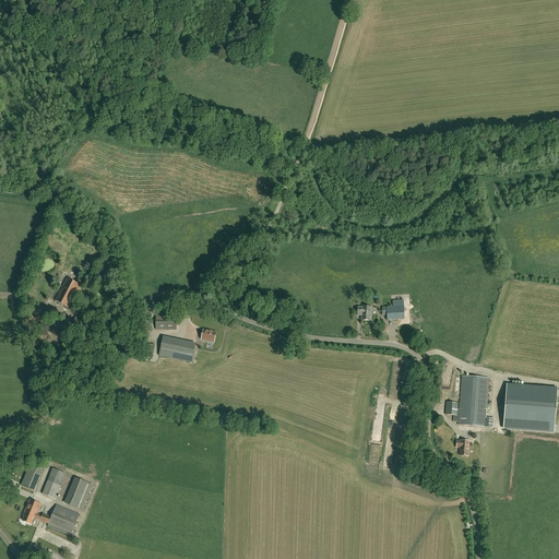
[(69,308),(83,281),(78,278),(75,283),(66,278),(55,301),(69,308)]
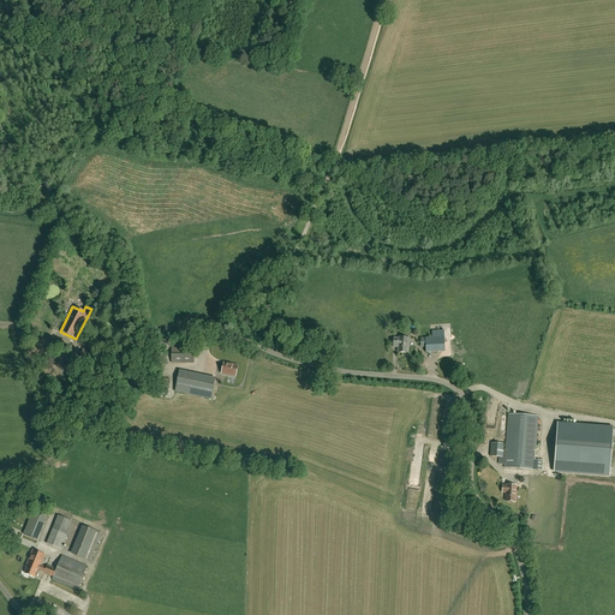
[(445,351),(443,336),(443,333),(434,333),(434,338),(424,338),(425,352),(445,351)]
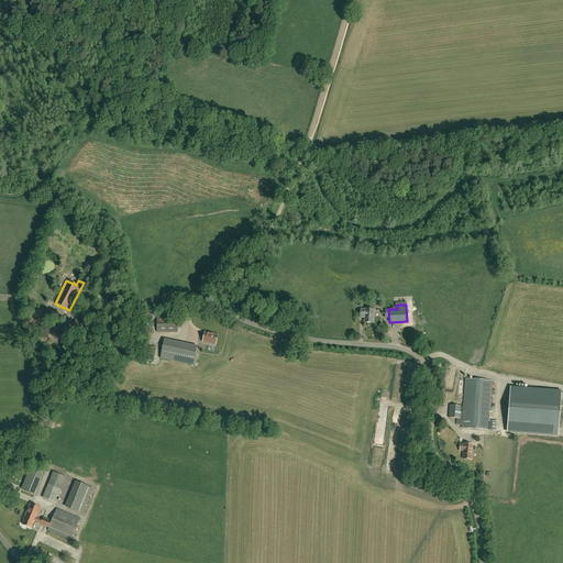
[(373,323),(374,310),(365,309),(361,309),(360,317),(364,317),(364,322),(373,323)]
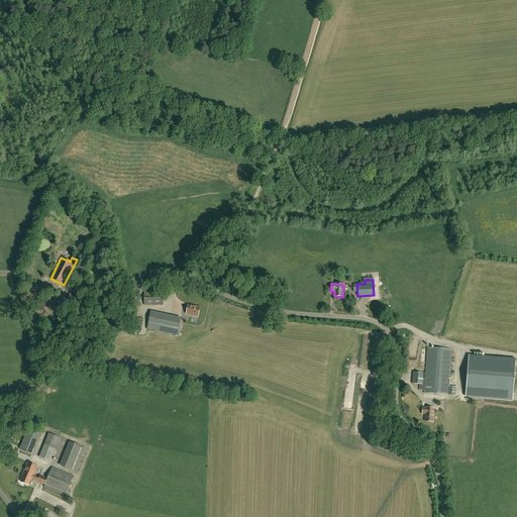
[(46,299),(48,286),(39,285),(37,297),(46,299)]
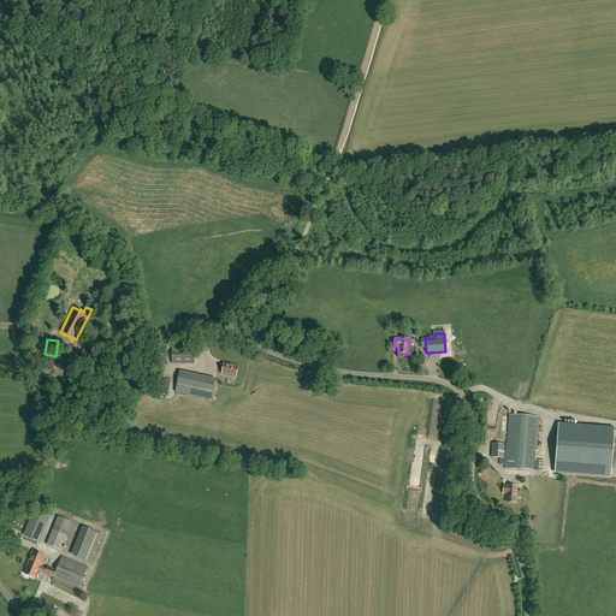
[(98,367),(101,354),(83,349),(80,363),(98,367)]
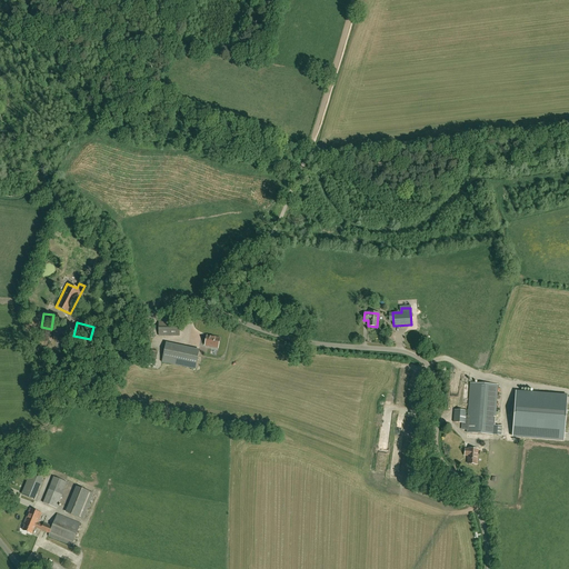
[(179,336),(179,322),(159,322),(159,336),(179,336)]
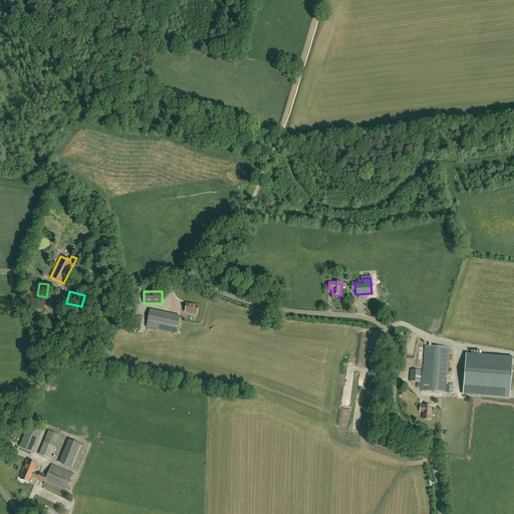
[(185,312),(197,314),(199,305),(187,303),(187,306),(186,309),(185,312)]
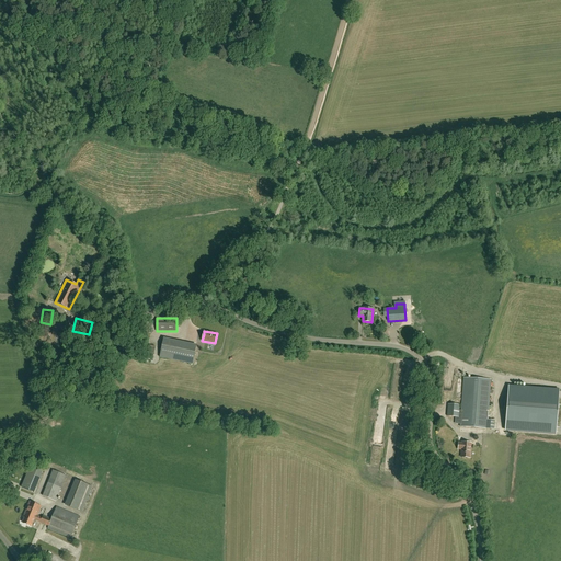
[(160,358),(194,364),(195,355),(193,354),(195,344),(163,339),(160,358)]
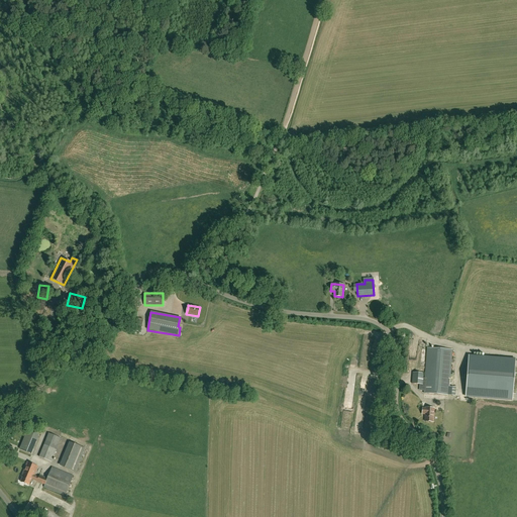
[(137,318),(134,330),(140,331),(143,319),(137,318)]
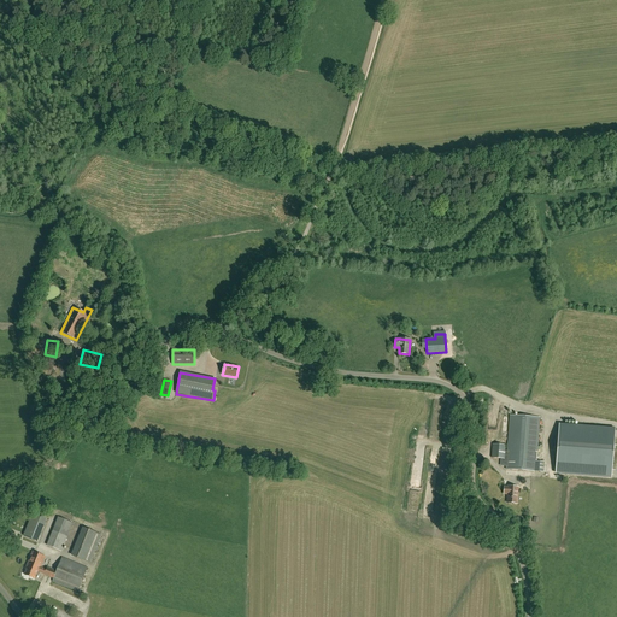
[(492,458),(501,459),(506,459),(506,469),(535,472),(540,418),(510,416),(507,452),(505,451),(505,446),(493,445),(492,458)]
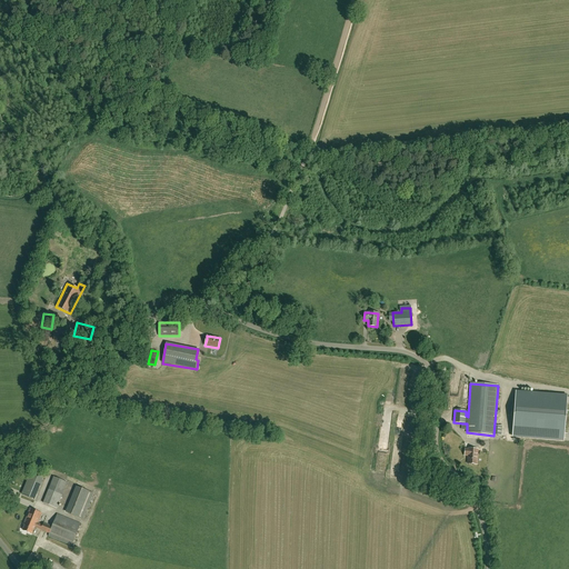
[(563,440),(567,396),(516,392),(512,437),(563,440)]
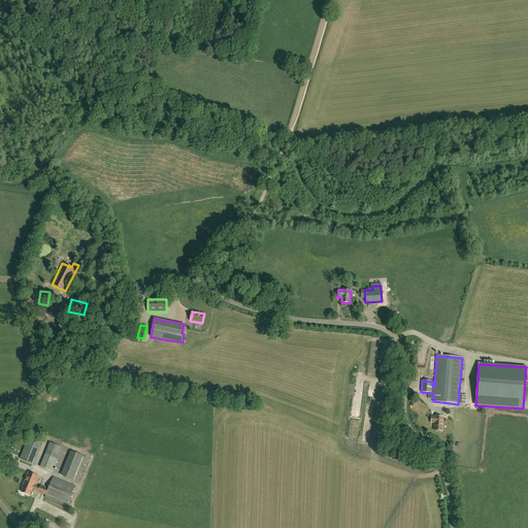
[(364,389),(356,388),(353,409),(362,410),(364,389)]
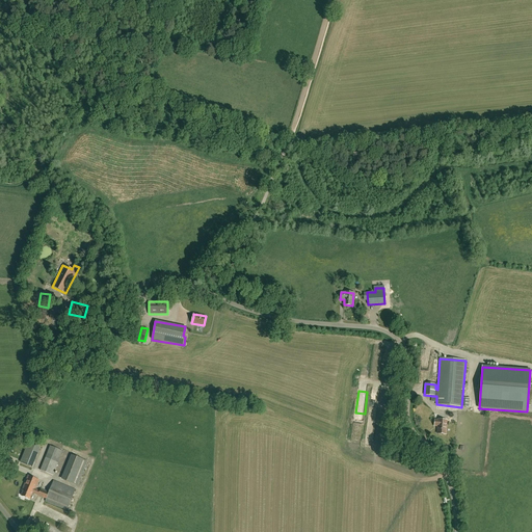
[(445,434),(447,421),(439,420),(439,421),(434,420),(434,426),(437,426),(437,433),(445,434)]
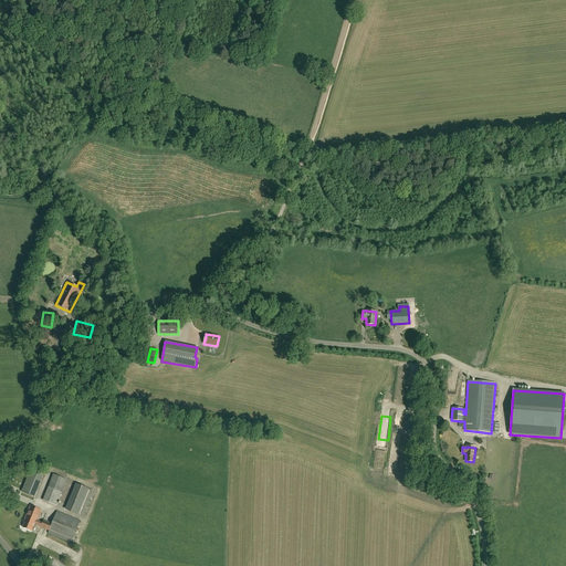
[(30,471),(22,492),(34,498),(43,477),(30,471)]
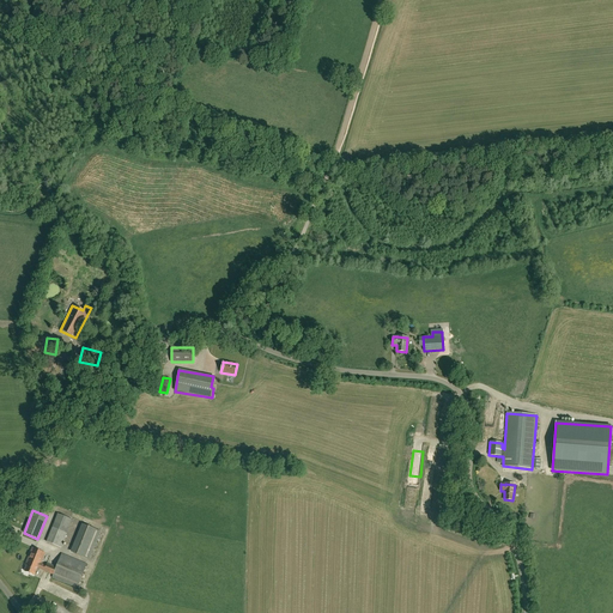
[(61,548),(73,521),(59,515),(47,542),(61,548)]
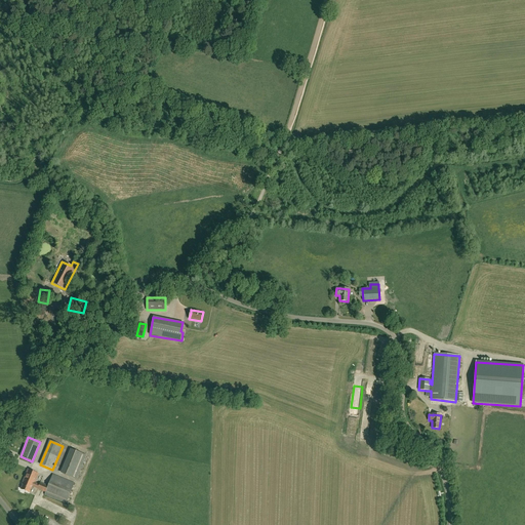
[(76,479),(86,455),(74,450),(64,474),(76,479)]
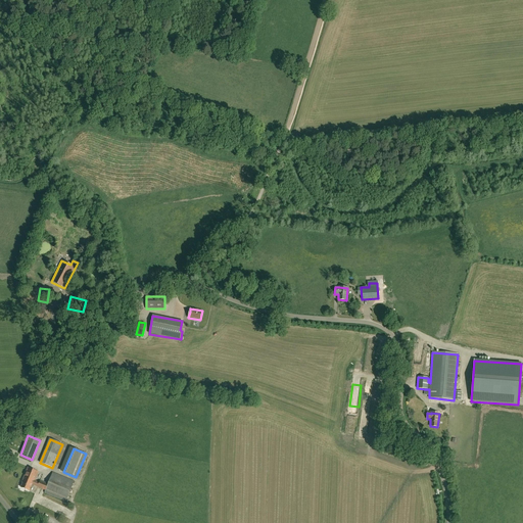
[(65,502),(74,481),(53,473),(48,484),(40,481),(39,483),(35,481),(38,472),(28,468),(24,480),(20,487),(30,490),(32,485),(45,490),(44,492),(65,502)]
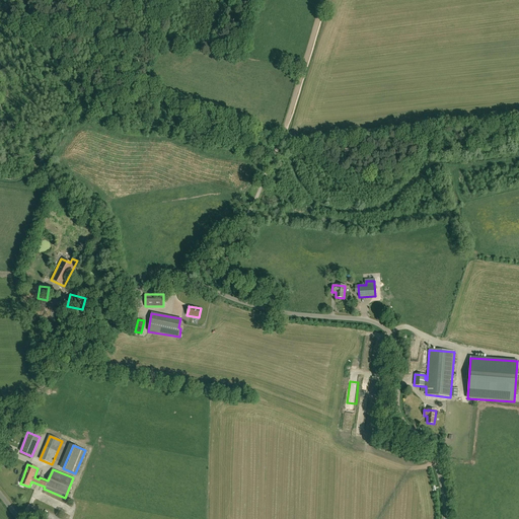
[(57,502),(55,507),(68,513),(70,509),(57,502)]
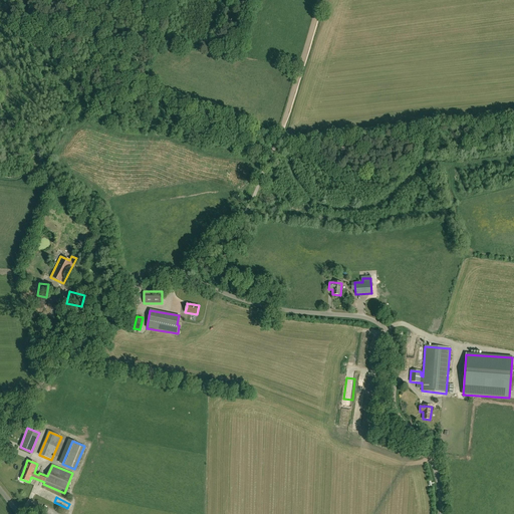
All buildings are outlined.
